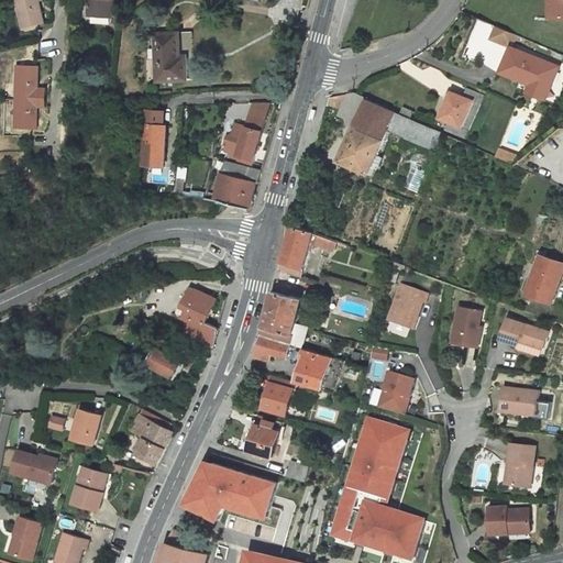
[(15,0),(23,28),(45,23),(39,0),(15,0)]
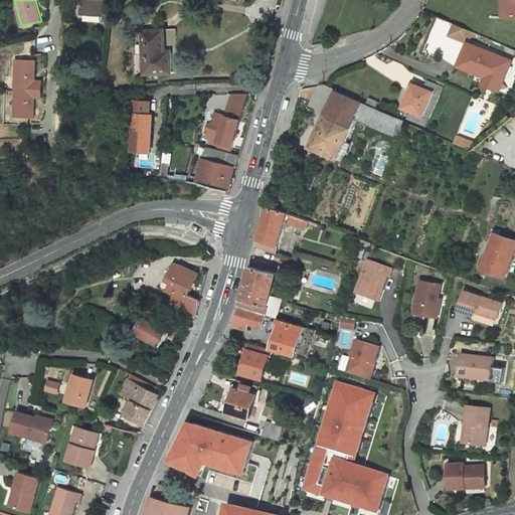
[(82,0),(82,13),(105,14),(105,0),(82,0)]
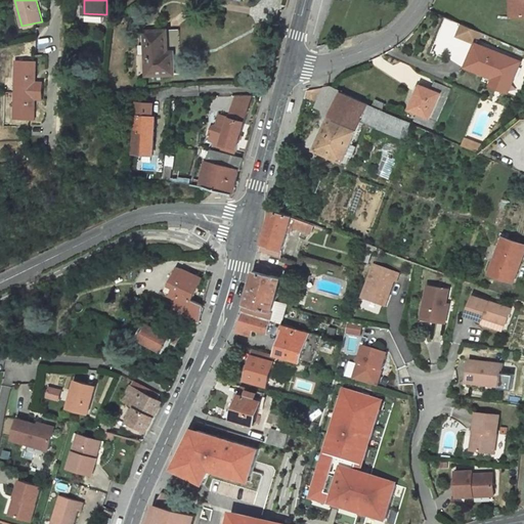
[(523,0),(515,0),(515,17),(523,16),(523,0)]
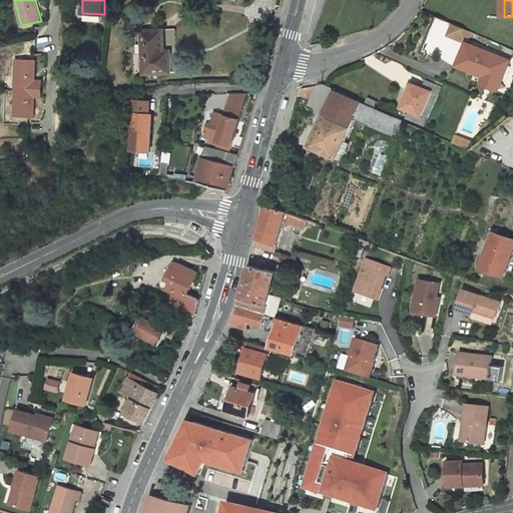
[(467,42),(472,31),(453,22),(448,34),(466,42),(467,42)]
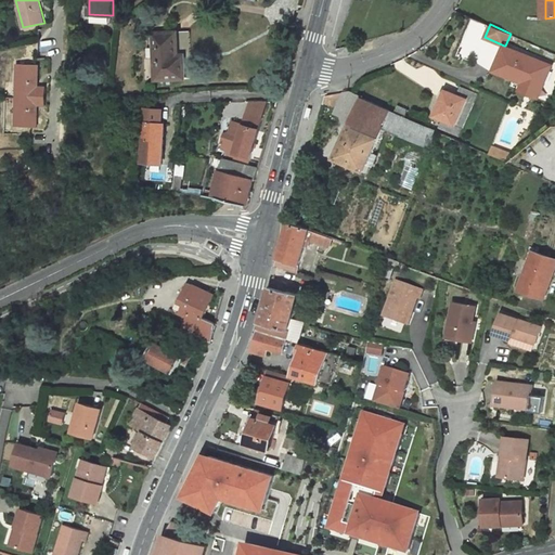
[(183,55),(192,55),(191,31),(154,33),(156,79),(184,78),(183,63),(180,63),(179,55),(183,55)]
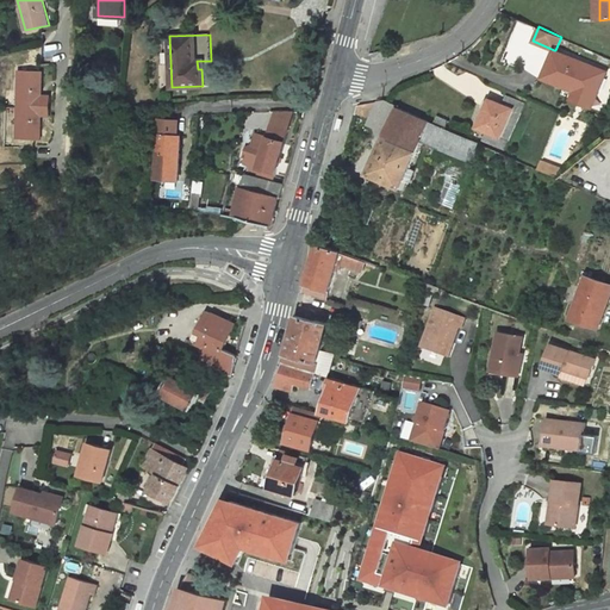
[(555,50),(554,50),(543,76),(576,91),(577,87),(596,94),(605,72),(555,50)]
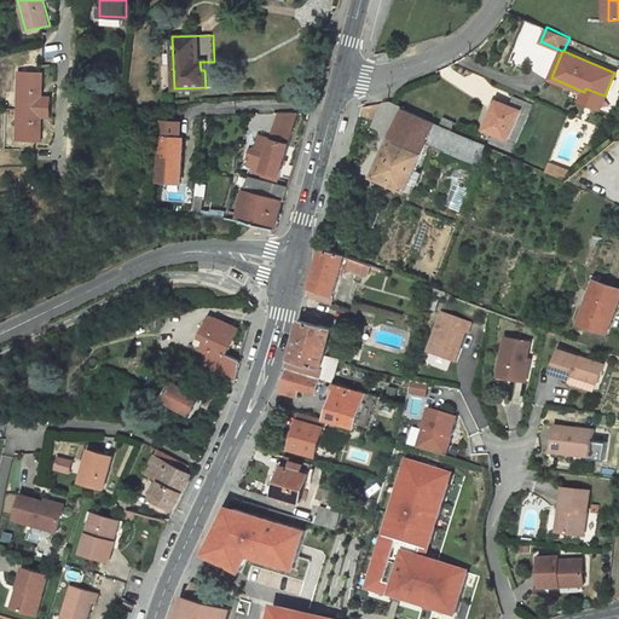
[(17,105),(52,105),(52,96),(42,96),(42,70),(18,70),(17,105)]
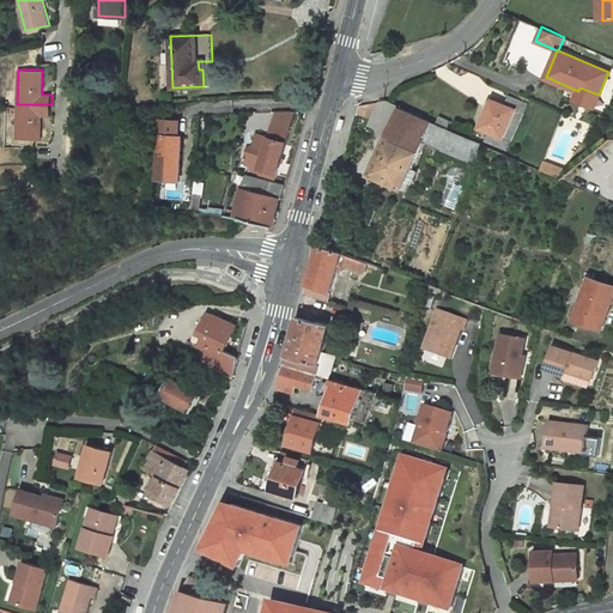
[(357,113),(375,117),(383,99),(359,104),(357,113)]
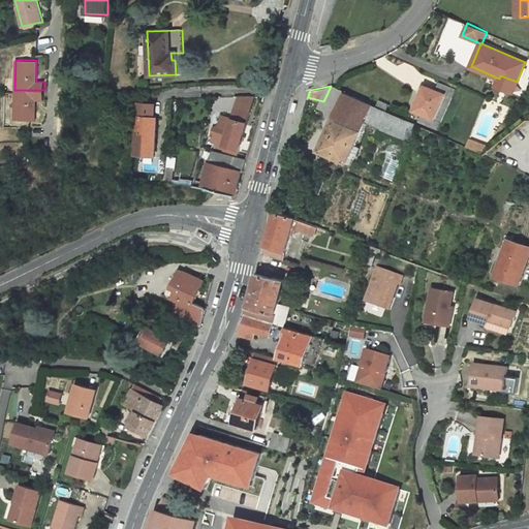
[(413,109),(433,119),(443,93),(426,86),(423,94),(421,93),(413,109)]
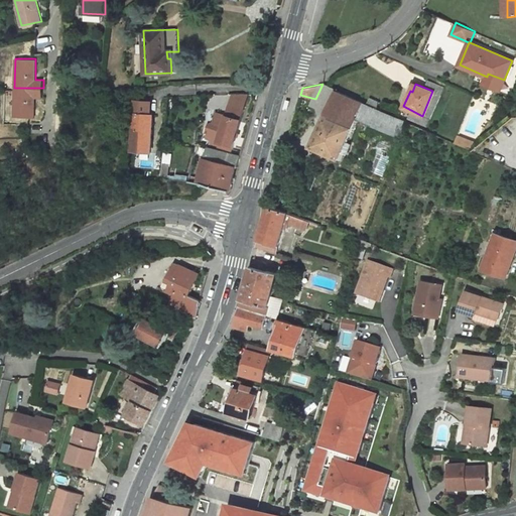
[(42,97),(43,88),(14,88),(14,117),(34,117),(34,97),(42,97)]
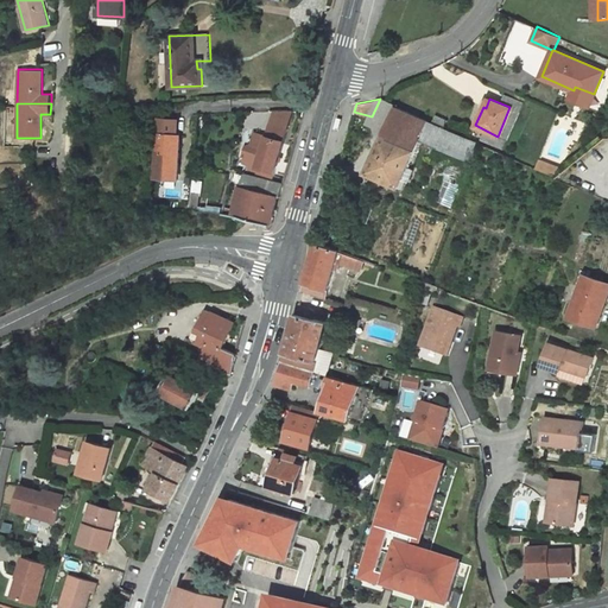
[(432,122),(397,107),(366,173),(399,189),(422,138),(466,158),(462,168),(468,170),(480,143),(445,126),(434,121),(432,122)]
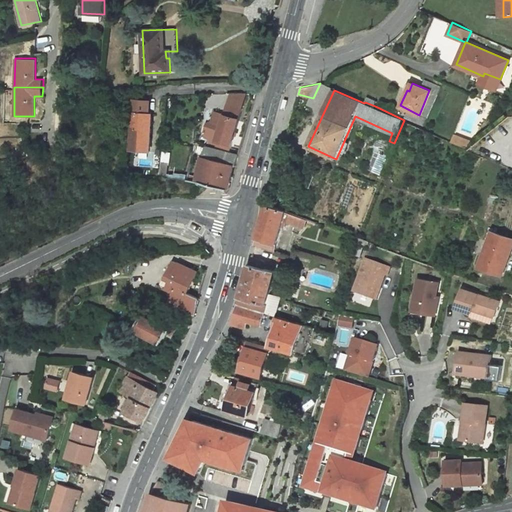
[(375,106),(377,100),(367,96),(365,102),(375,106)]
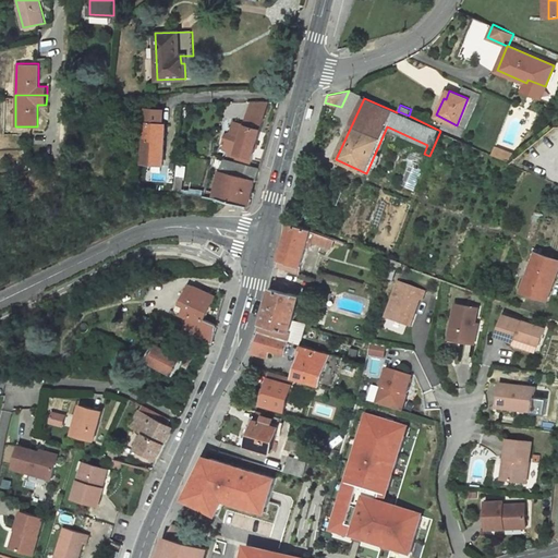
[(228,134),(223,148),(254,157),(264,118),(249,113),(245,124),(242,123),(239,133),(243,134),(241,138),(228,134)]
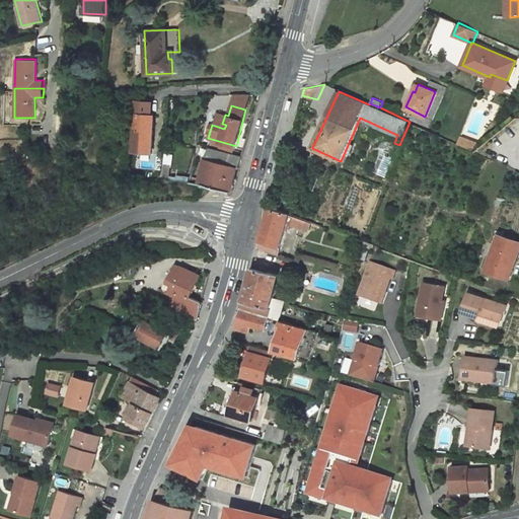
[(131,151),(151,152),(152,131),(149,130),(150,115),(133,114),(131,151)]
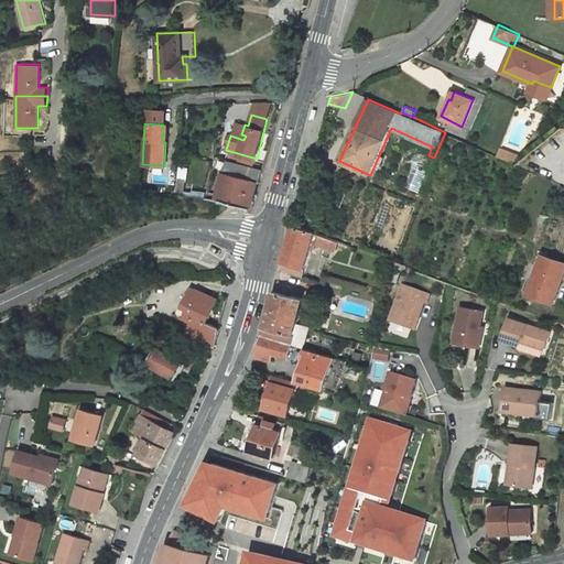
[(509,152),(501,149),(498,156),(507,160),(509,152)]
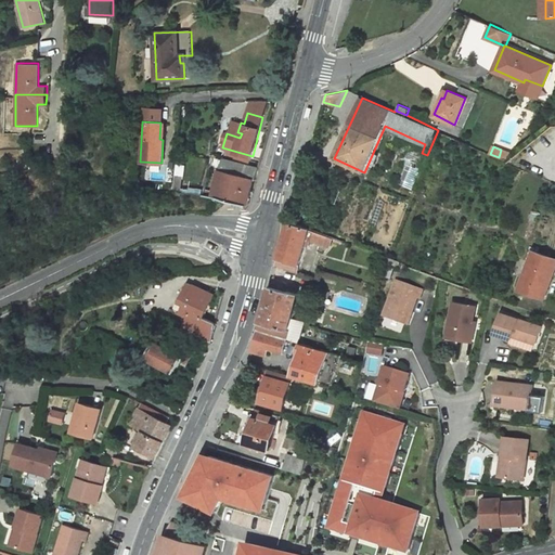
[(512,154),(501,150),(499,157),(504,159),(512,154)]
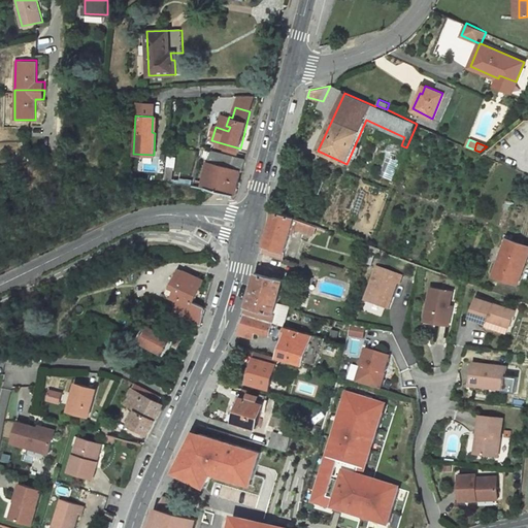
[(210,151),(207,162),(243,171),(244,170),(248,160),(210,151)]
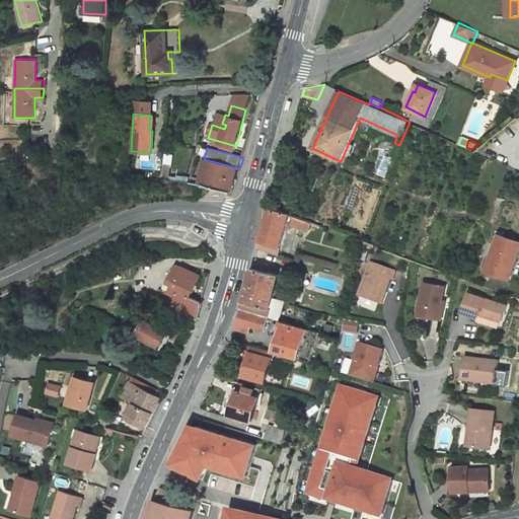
[(237,168),(239,168),(204,159),(200,179),(196,179),(196,183),(201,183),(231,192),(237,168)]
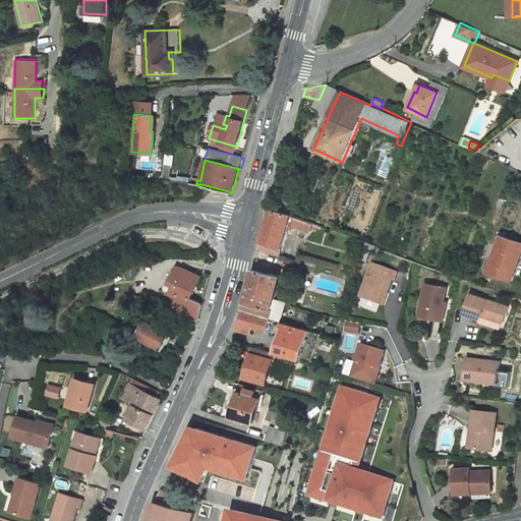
[(278,255),(286,230),(289,231),(291,225),(288,224),(291,215),(291,214),(272,207),(259,248),(278,255)]
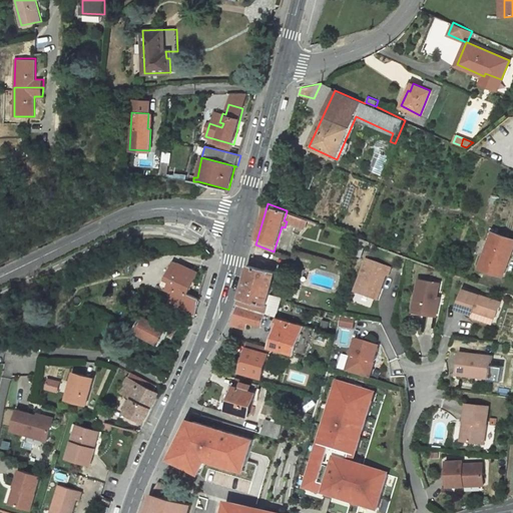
[(287,221),(296,223),(298,216),(287,211),(284,220),(287,221)]
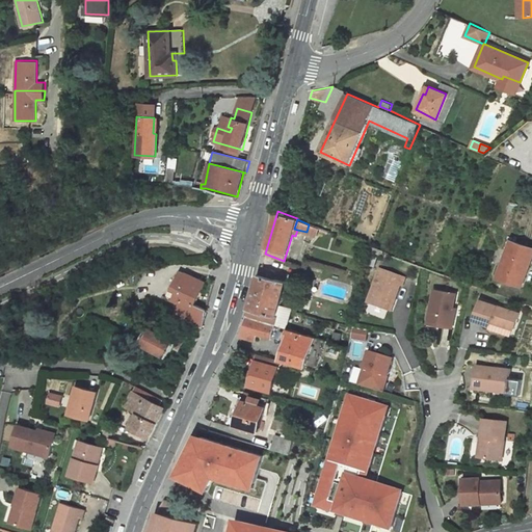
[(307,232),(316,235),(318,228),(309,224),(307,232)]
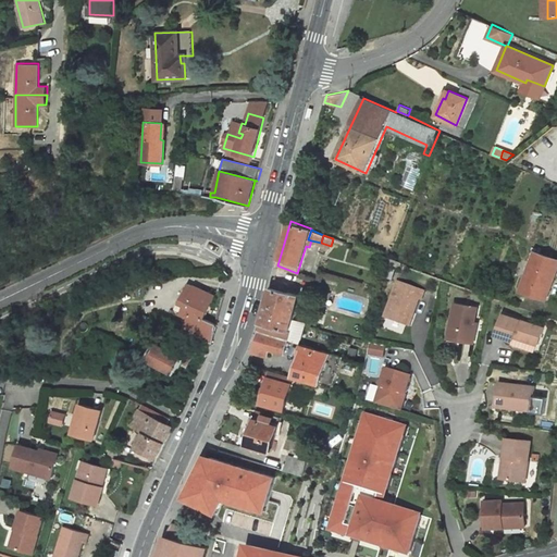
[(522,289),(546,298),(556,270),(556,258),(536,250),(522,289)]
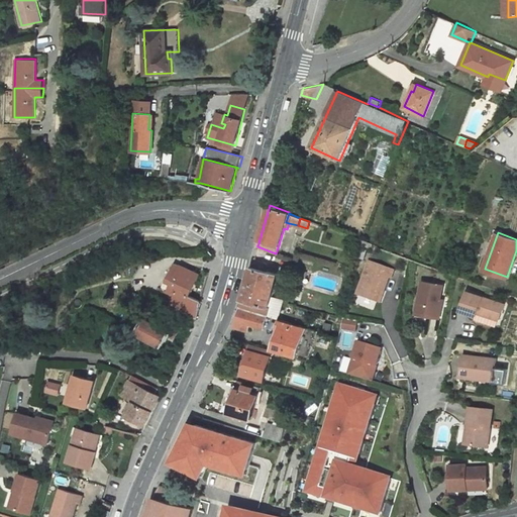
[(267,265),(265,263),(254,260),(241,308),(267,315),(278,319),(283,301),(273,298),(279,275),(266,271),(267,265)]
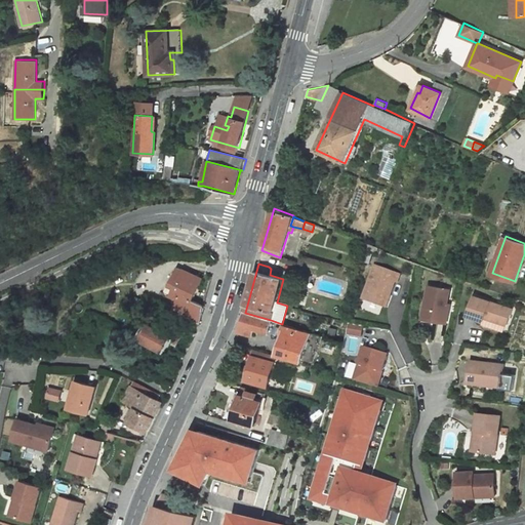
[(376,265),(363,297),(382,305),(387,292),(390,294),(395,281),(397,281),(400,274),(376,265)]
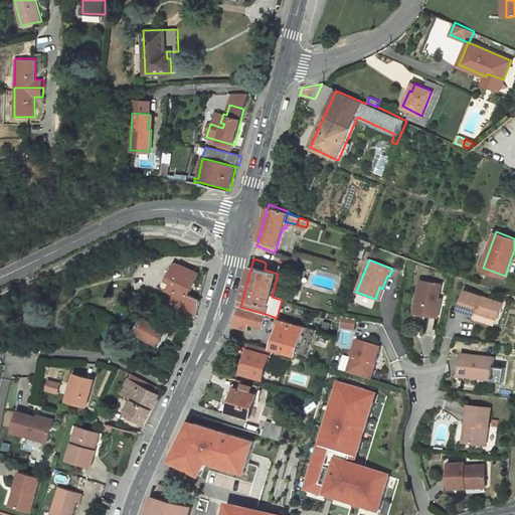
[(174,294),(169,304),(196,317),(200,300),(188,294),(198,273),(174,262),(170,272),(174,274),(170,283),(167,291),(174,294)]
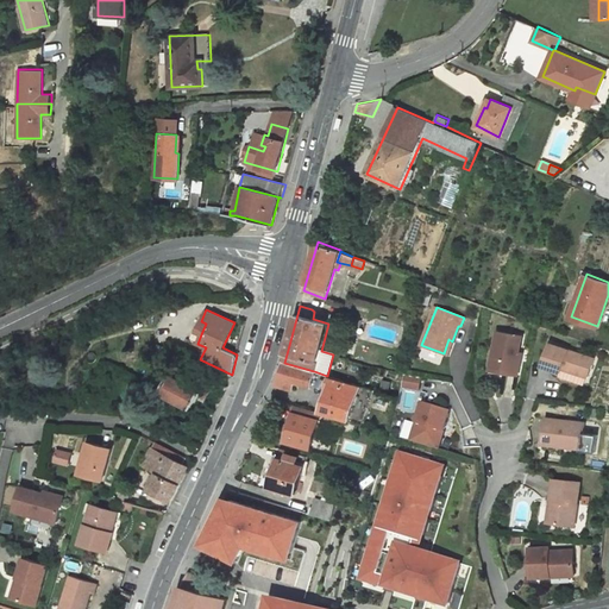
[(341,325),(364,332),(366,322),(345,315),(341,325)]
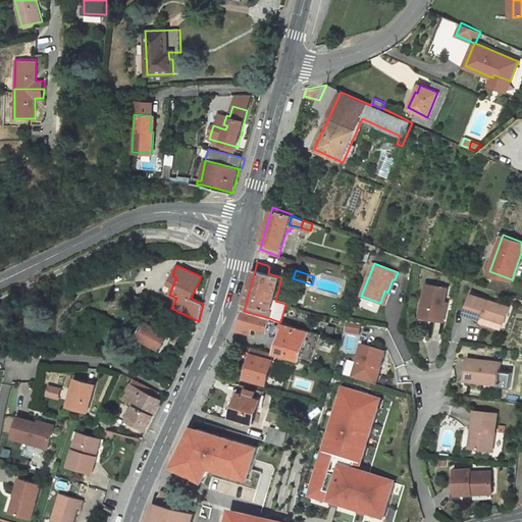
[(168,284),(172,286),(176,277),(172,275),(168,284)]
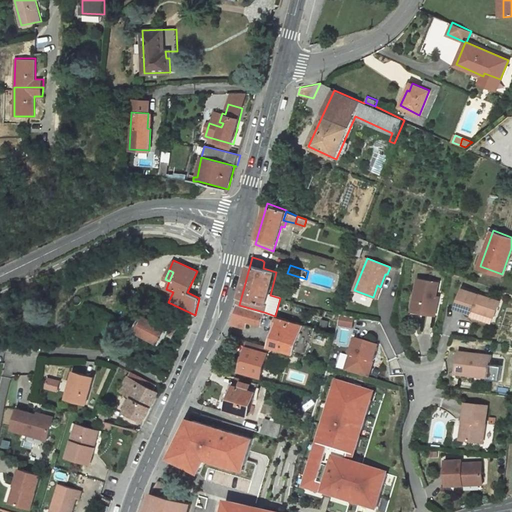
[(435,302),(436,295),(439,282),(419,277),(413,307),(421,308),(424,312),(435,315),(438,303),(435,302)]
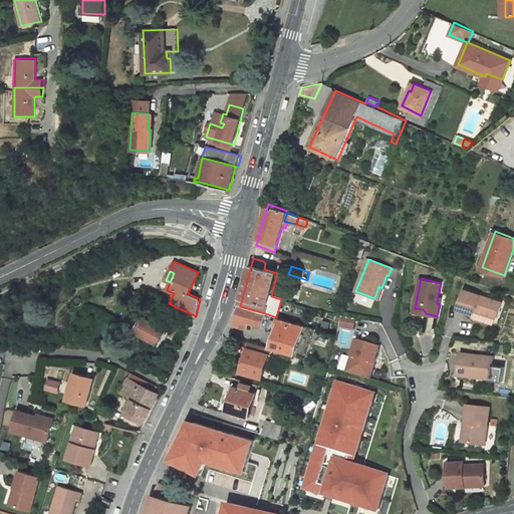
[(502,302),(465,289),(459,308),(474,314),(474,313),(474,312),(475,310),(481,312),(496,318),(502,302)]
